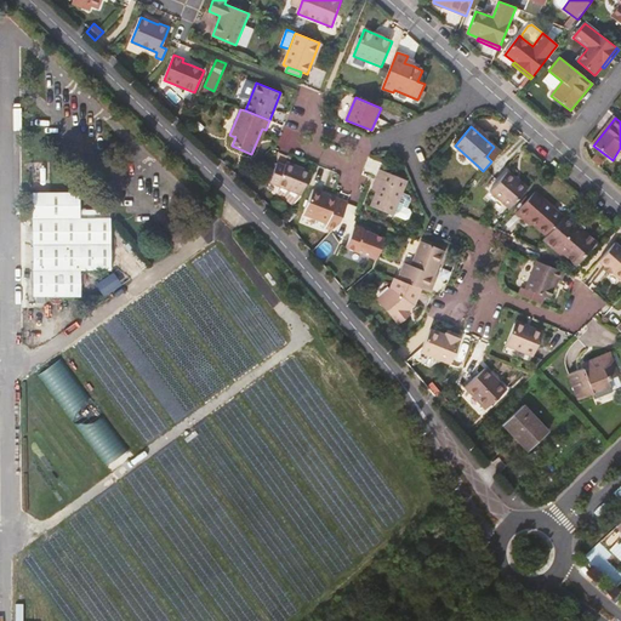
[(494,147),(486,157),(491,161),(500,152),(494,147)]
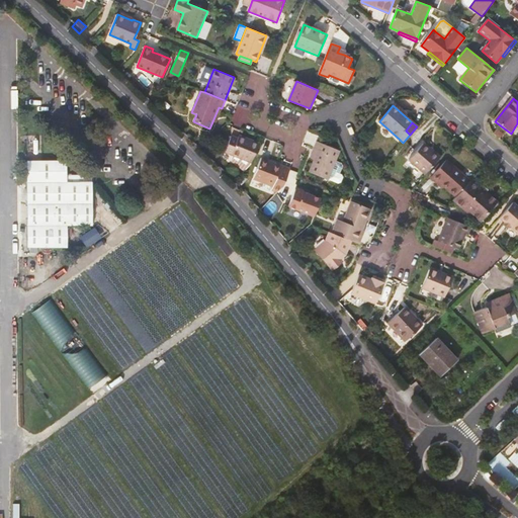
[(233,156),(252,163),(260,143),(246,138),(244,142),(238,139),(231,137),(225,153),(233,156)]
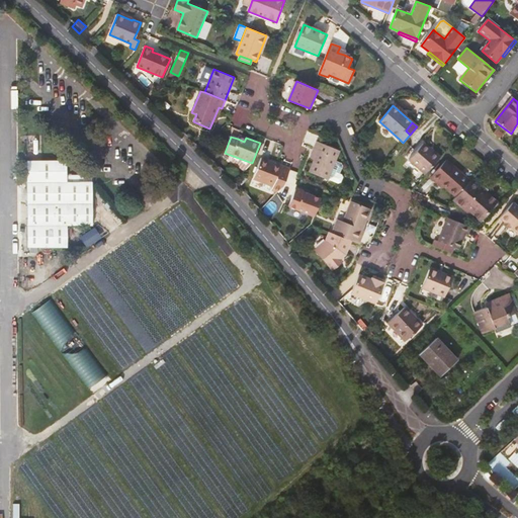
[(310,172),(328,180),(340,151),(317,142),(314,150),(318,152),(315,160),(310,172)]
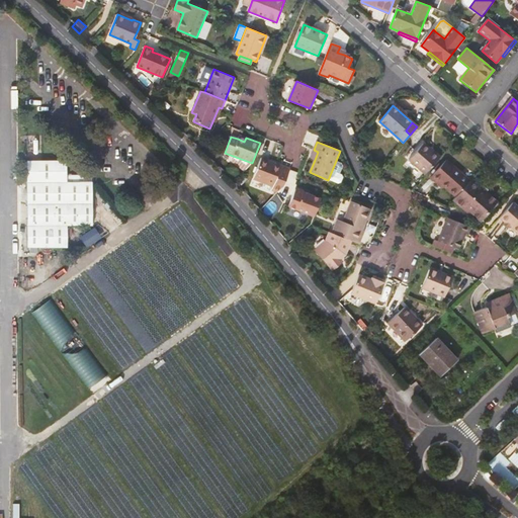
[(409,160),(425,174),(440,158),(423,144),(409,160)]
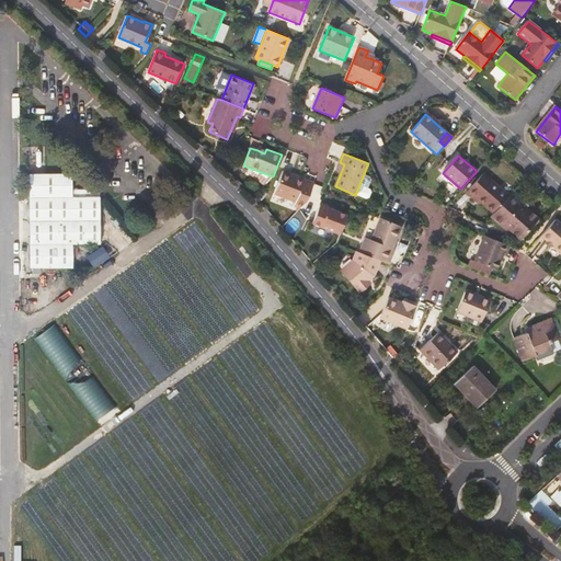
[(273,176),(252,169),(250,175),(264,187),(272,180),(273,176)]
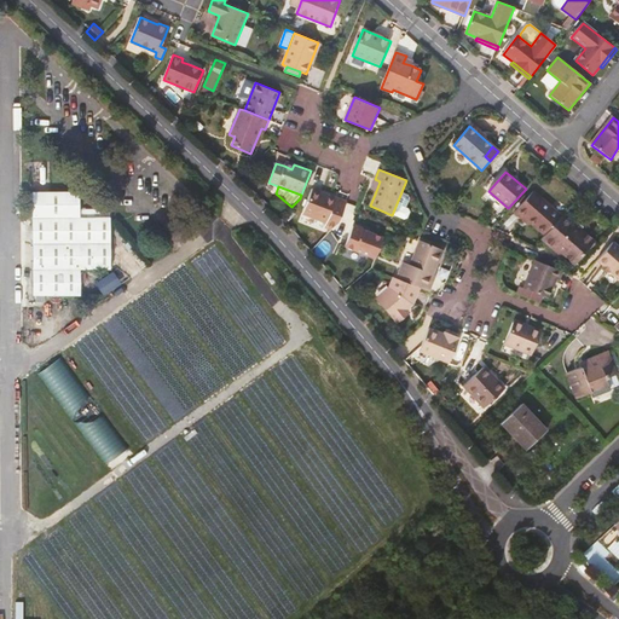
[(330,219),(339,223),(347,203),(312,189),(302,214),(328,224),(330,219)]
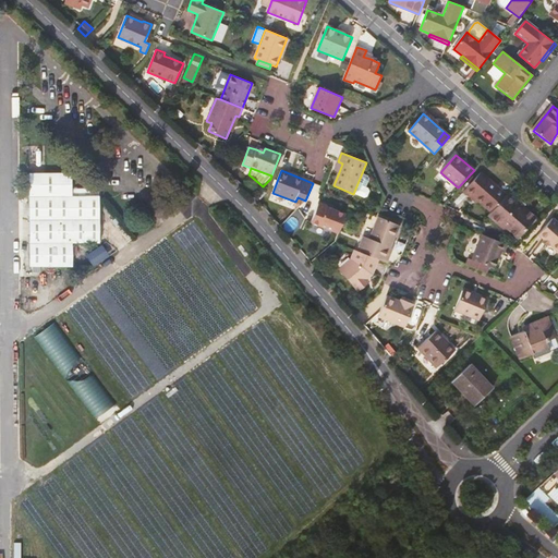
[(28,172),(29,265),(72,265),(72,242),(99,241),(98,189),(71,189),(71,172),(28,172)]
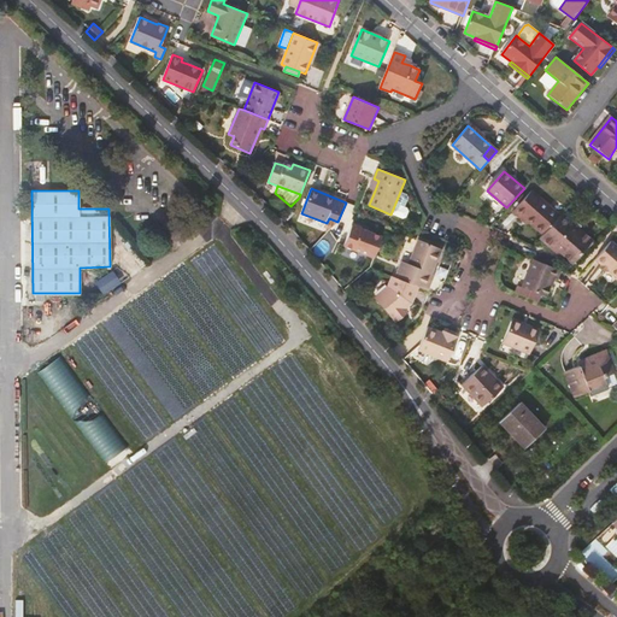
[(523,218),(542,235),(560,216),(532,191),(512,212),(522,221),(523,218)]
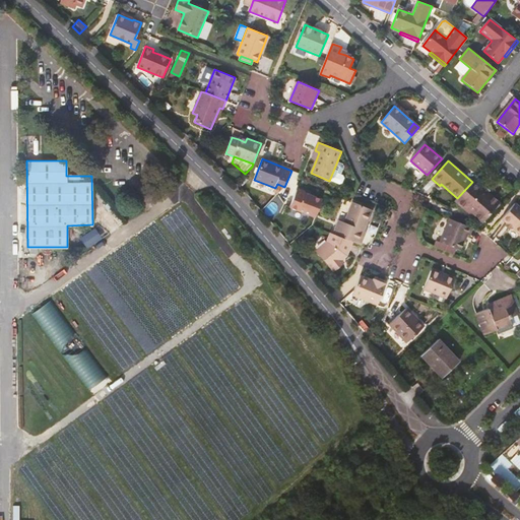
[(457,198),(454,202),(464,210),(466,206),(474,213),(473,214),(482,222),(500,203),(491,195),(490,197),(480,190),(472,182),(457,198)]
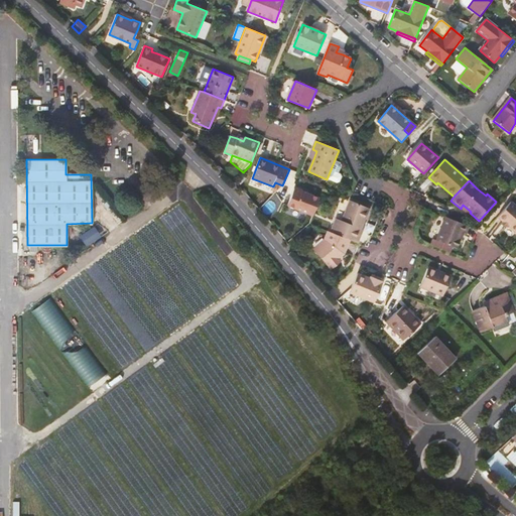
[(479,186),(477,188),(486,196),(487,194),(479,186)]
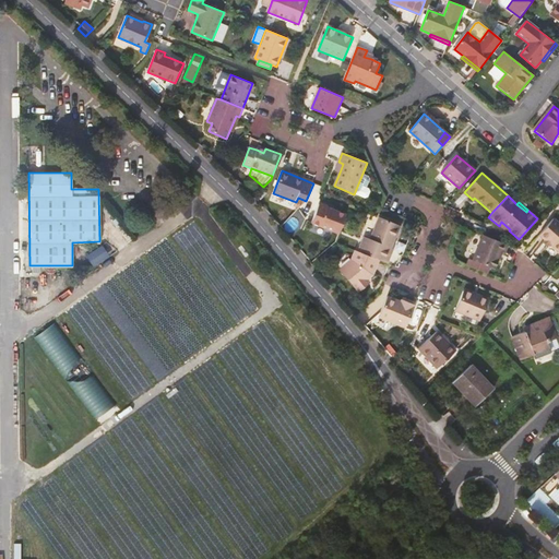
[(312,223),(340,234),(347,214),(320,203),(312,223)]
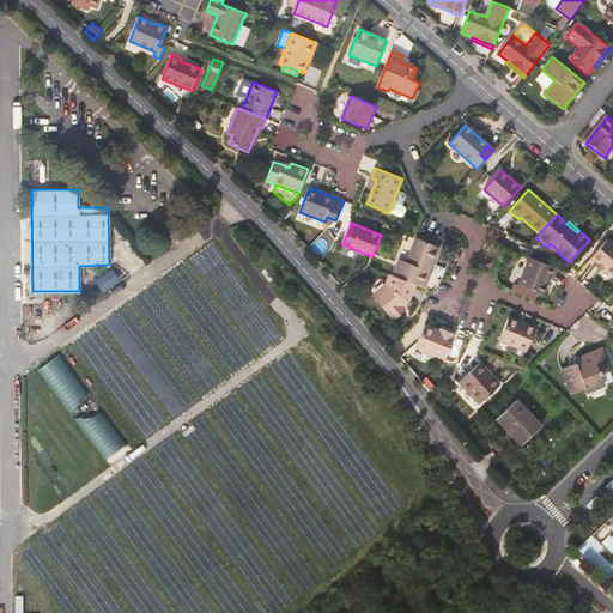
[(392,269),(389,275),(416,285),(425,290),(432,273),(429,272),(438,248),(416,238),(406,262),(400,260),(395,271),(392,269)]
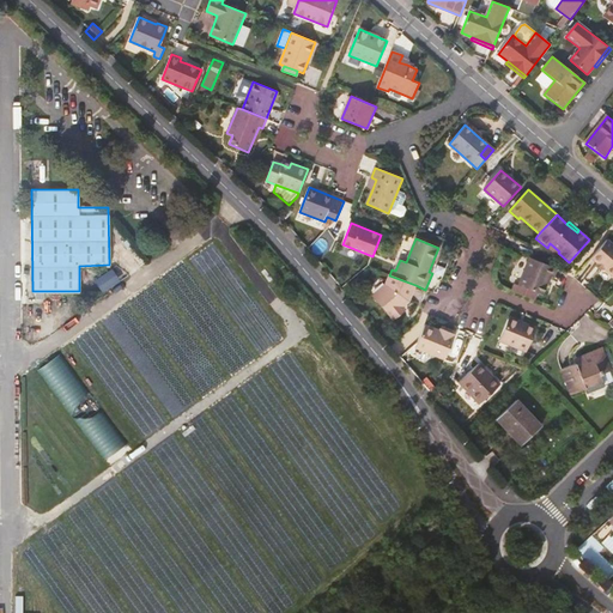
[(612,244),(607,240),(592,259),(612,277),(612,244)]
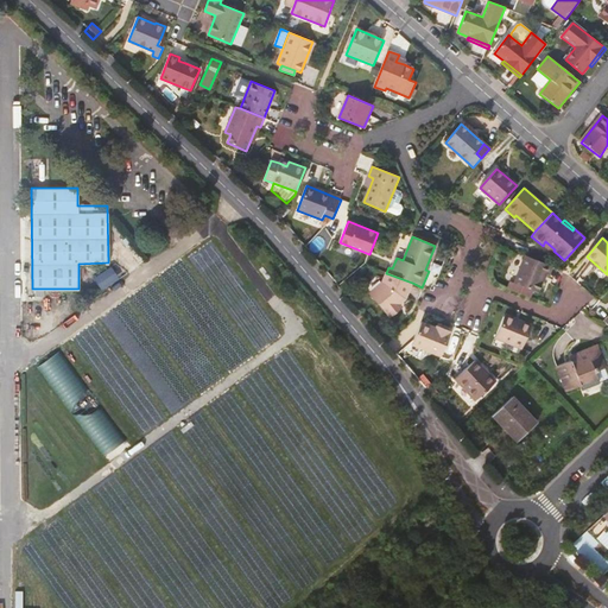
[(545,241),(543,246),(551,253),(553,251),(555,249),(545,241)]
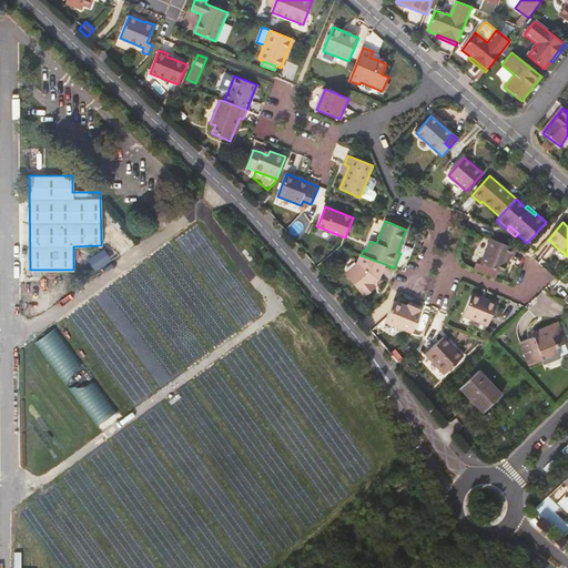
[(517,250),(490,239),(480,265),(477,264),(475,271),(488,276),(492,270),(498,273),(501,274),(509,257),(514,259),(517,250)]
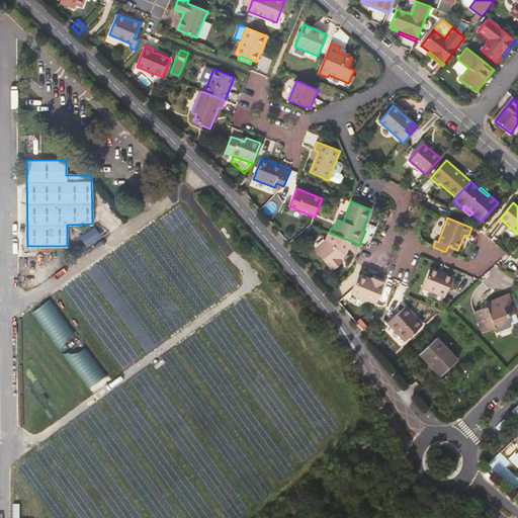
[(96,228),(81,235),(86,245),(101,238),(96,228)]
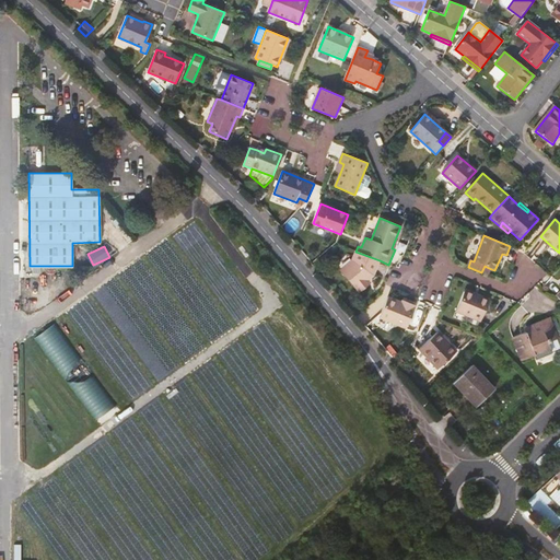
[(380,260),(356,252),(351,261),(341,271),(359,293),(370,284),(368,281),(372,277),(380,260)]
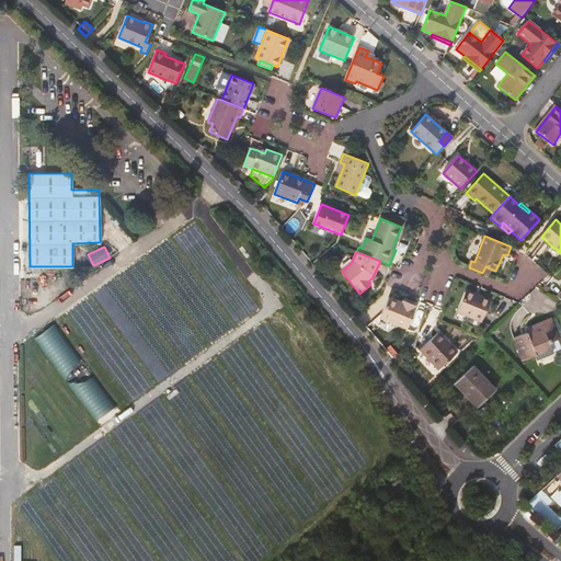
[(485,266),(482,273),(489,276),(492,270),(485,266)]
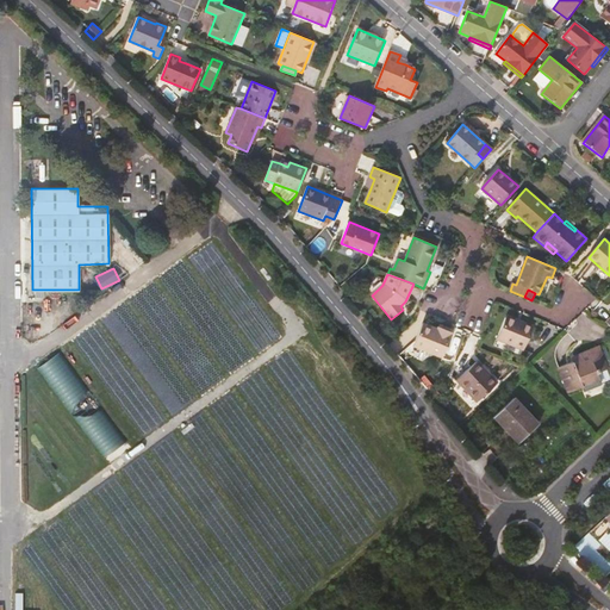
[(508,315),(505,319),(522,325),(524,322),(508,315)]
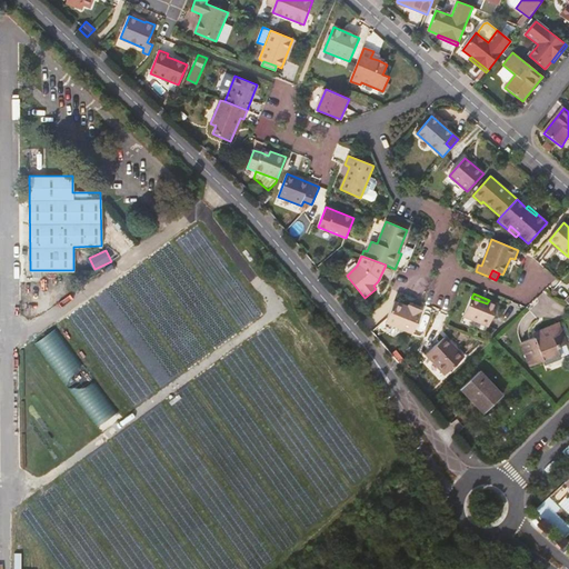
[(471,298),(463,318),(488,328),(498,303),(489,300),(487,303),(471,298)]
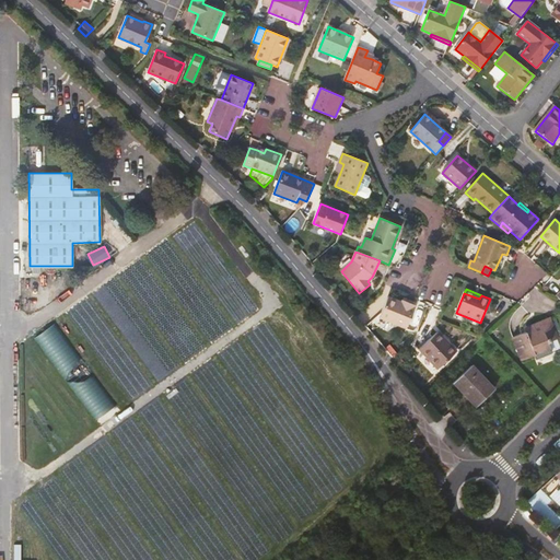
[(387,298),(382,314),(380,318),(406,329),(415,308),(387,298)]
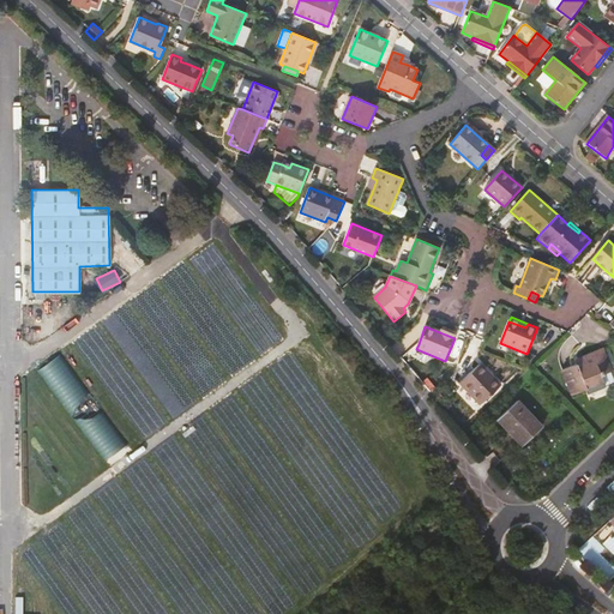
[(563,371),(571,396),(590,389),(591,393),(605,389),(600,378),(597,371),(608,366),(602,350),(579,359),(581,363),(563,371)]
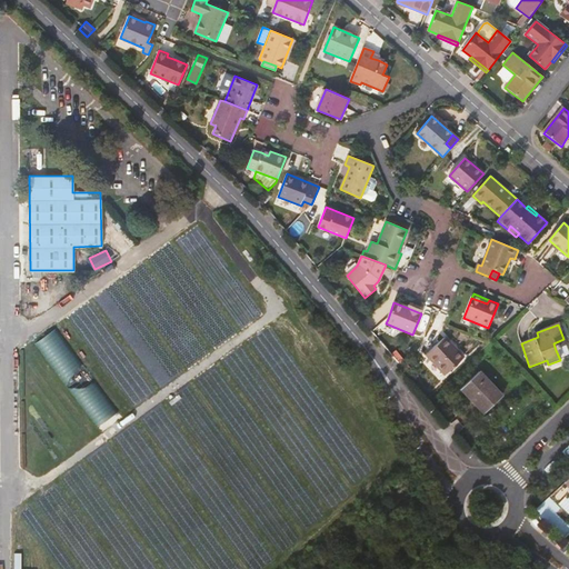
[(38,340),(66,388),(86,376),(58,328),(38,340)]
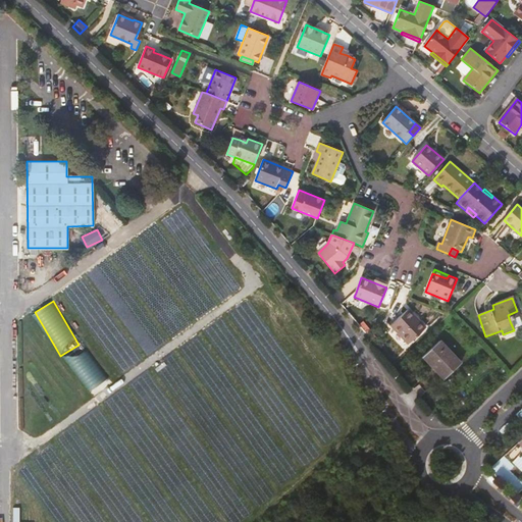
[(408,310),(390,326),(409,345),(425,328),(418,320),(417,321),(413,317),(414,316),(408,310)]
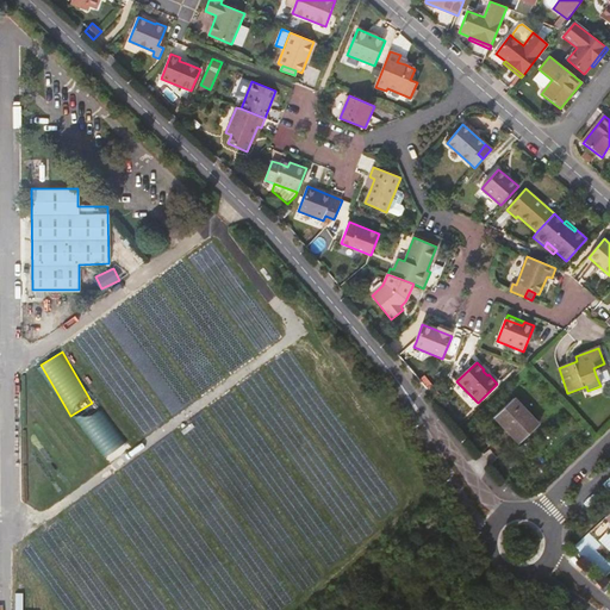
[(607,371),(604,363),(593,368),(596,375),(607,371)]
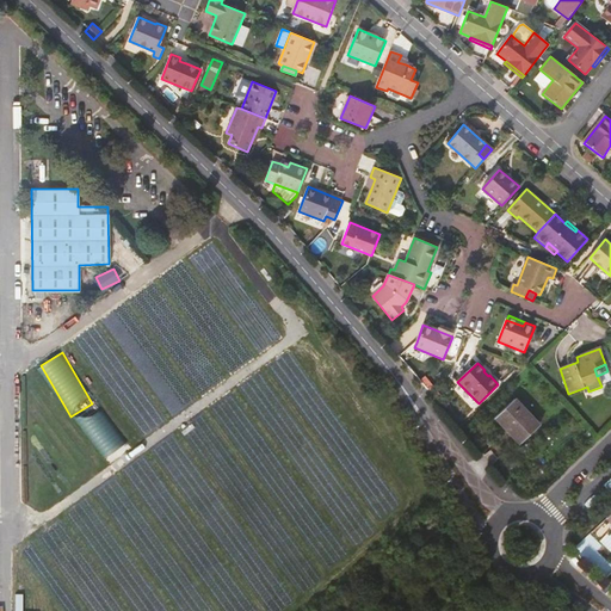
[(513,400),(494,418),(518,444),(537,426),(513,400)]
